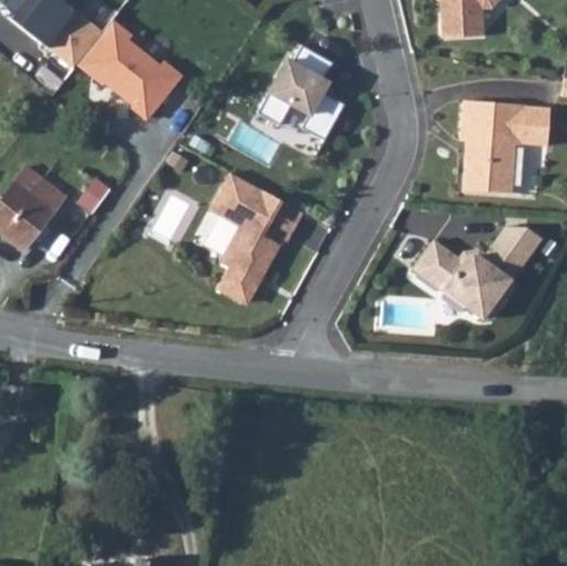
[(21,0),(9,16),(70,67),(99,31),(61,0),(21,0)]
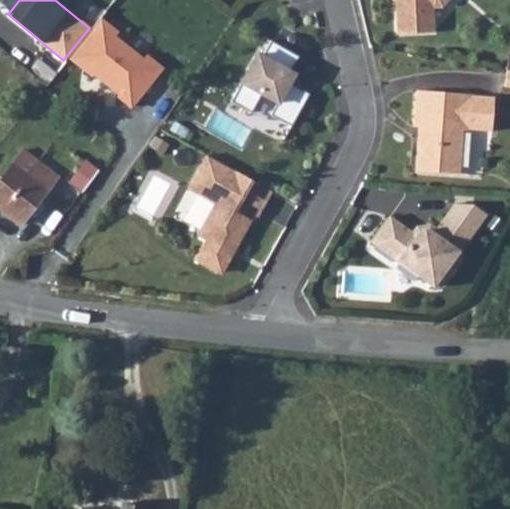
[(397,0),(400,33),(438,31),(436,7),(445,6),(450,0),(397,0)]
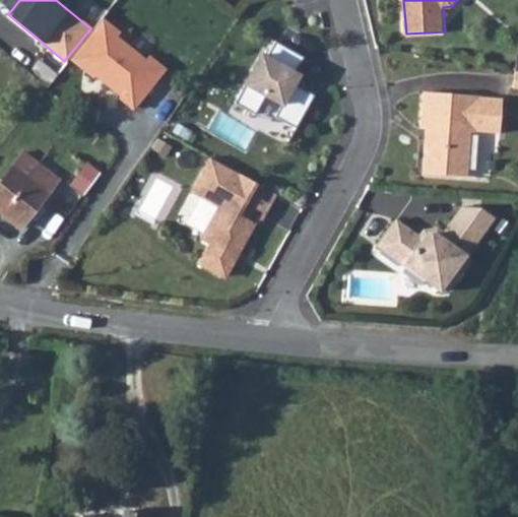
[(301,53),(275,39),(268,53),(260,49),(240,87),(278,108),(274,115),(297,127),(314,93),(292,82),(297,72),(292,70),(301,53)]
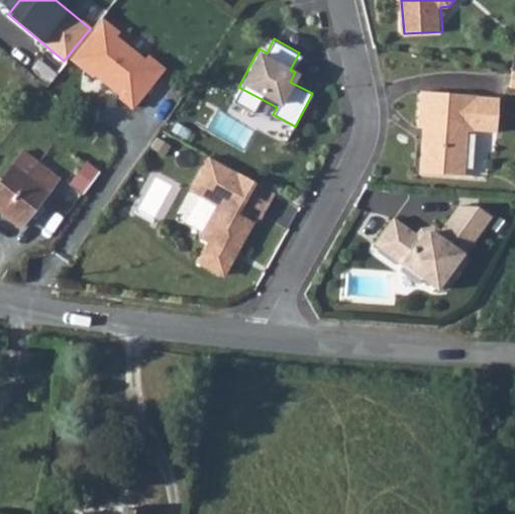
[(424,128),(421,173),(466,176),(469,131),(474,131),(474,130),(498,131),(500,98),(477,97),(477,95),(421,92),(418,127),(424,128)]
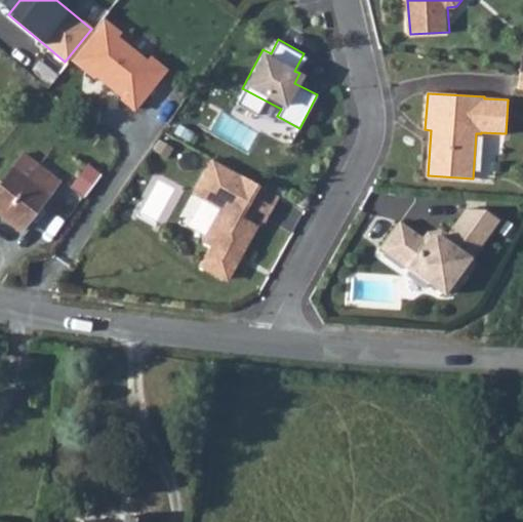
[(61,174),(27,150),(0,185),(0,209),(23,227),(61,174)]
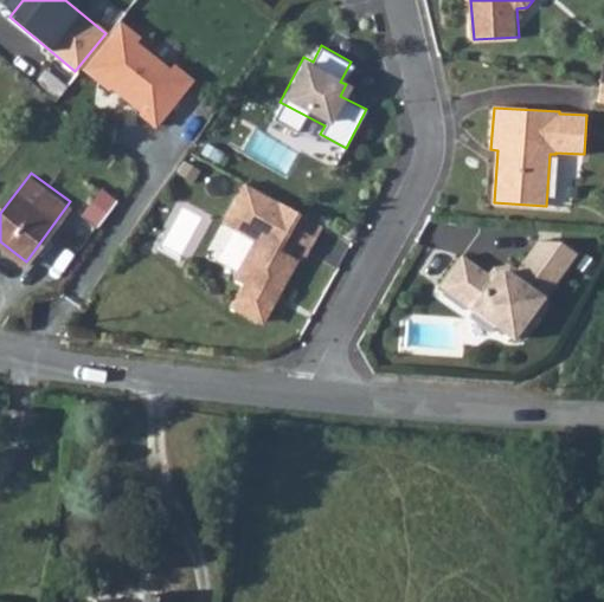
[(308,256),(325,226),(248,183),(225,224),(256,240),(236,278),(246,284),(233,308),(262,323),(274,299),(270,297),(275,289),(282,292),(303,254),(308,256)]
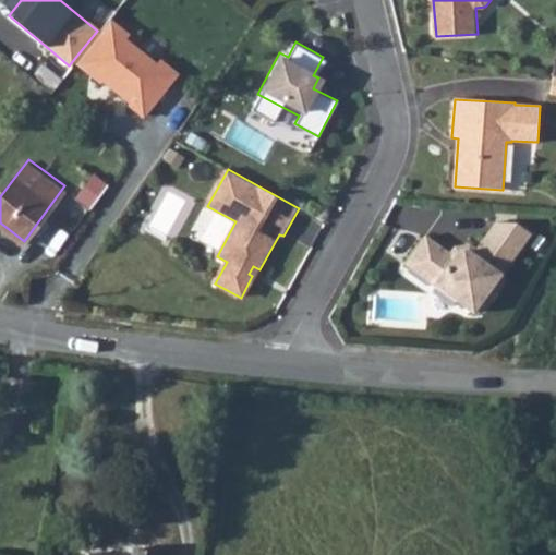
[(95,171),(76,194),(104,215),(121,191),(95,171)]
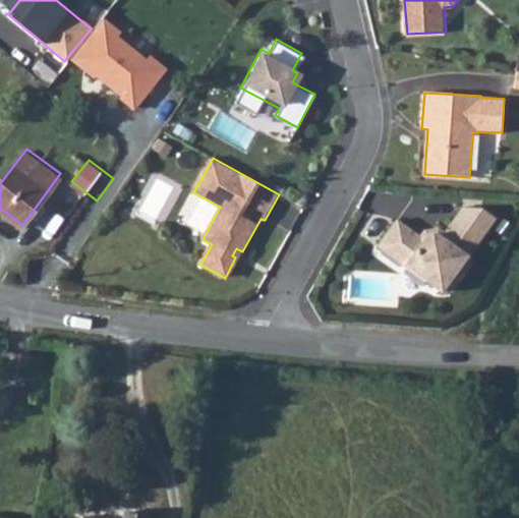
[(399,220),(380,246),(443,292),(450,291),(470,263),(469,255),(497,218),(483,209),(464,208),(447,232),(443,236),(439,233),(428,235),(425,238),(421,236),(399,220)]
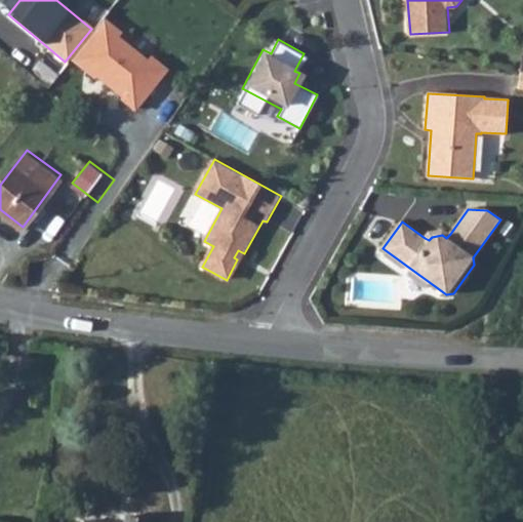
[(425,238),(429,240),(432,237),(442,235),(446,238),(450,234),(442,228),(431,230),(425,238)]
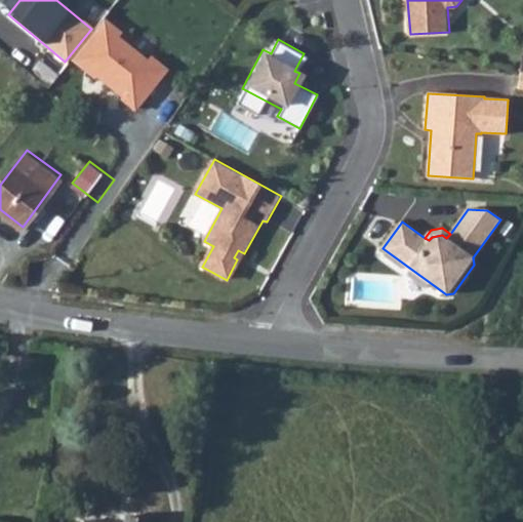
[(88,515),(86,521),(148,521),(149,516),(127,512),(125,521),(88,515)]
